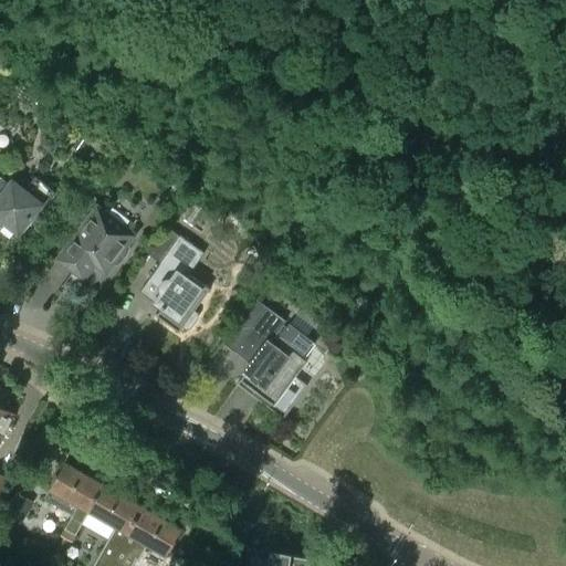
[(83,153),(90,143),(77,135),(71,146),(83,153)]
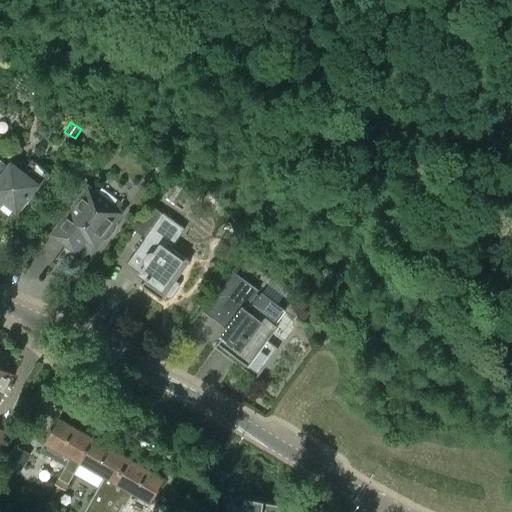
[(0,197),(17,210),(34,188),(38,191),(51,175),(32,161),(22,173),(11,165),(9,167),(0,160),(0,197)]
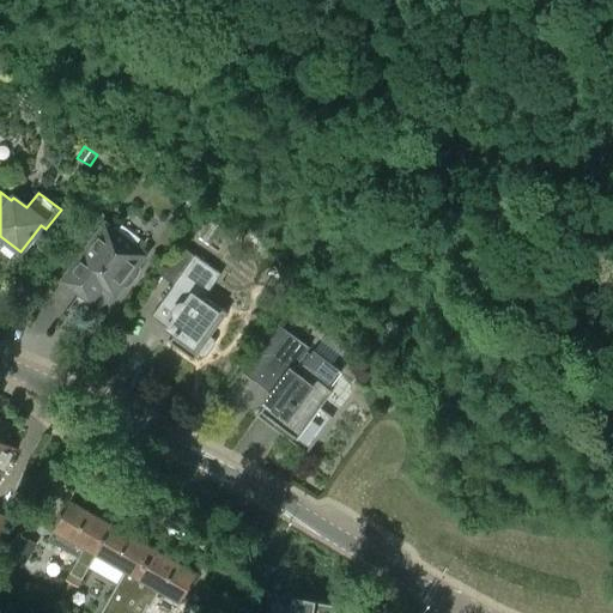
[(140,266),(138,265),(146,254),(104,224),(61,280),(80,295),(91,303),(103,287),(114,297),(123,285),(125,286),(128,286),(140,269),(140,266)]
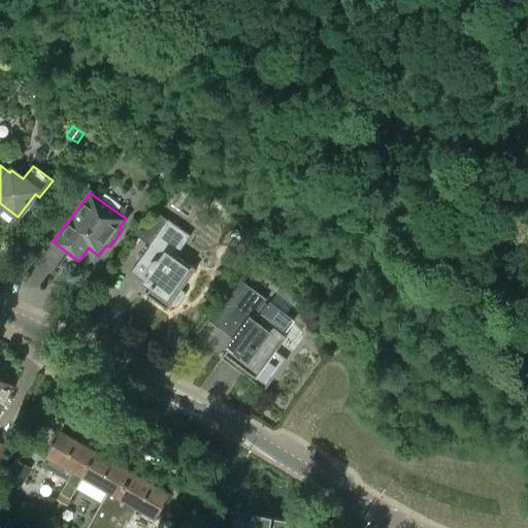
[(152,273),(141,288),(147,293),(145,295),(167,310),(171,305),(174,307),(177,305),(184,297),(185,293),(180,291),(196,270),(176,256),(190,236),(157,212),(136,240),(147,249),(139,261),(150,268),(150,271),(152,273)]
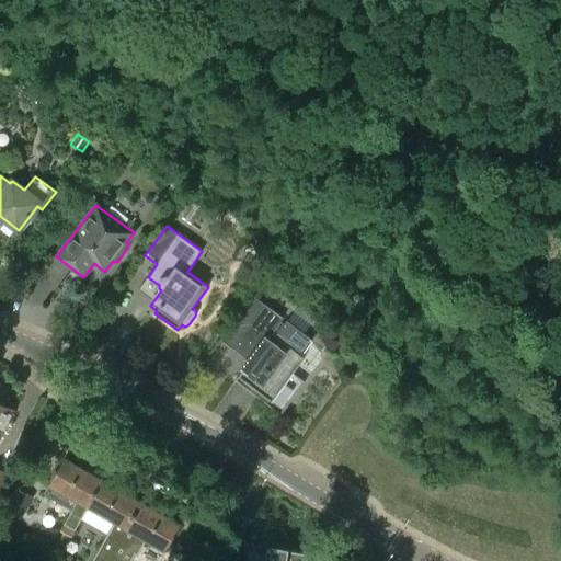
[(248,320),(261,302),(252,296),(239,313),(248,320)]
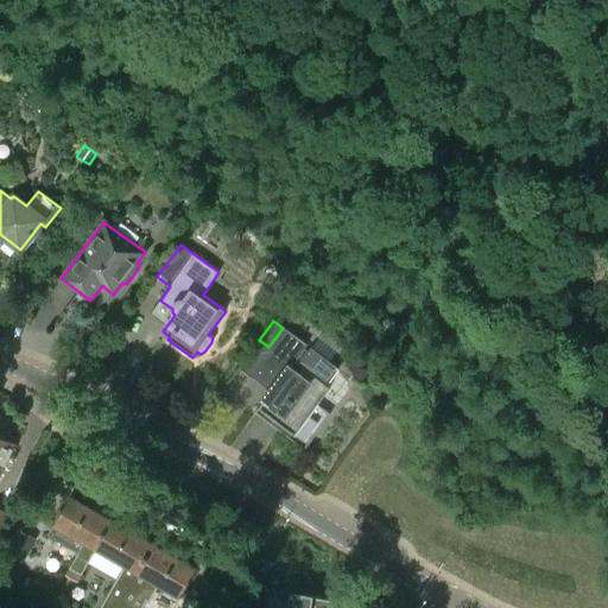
[(327,386),(339,369),(286,330),(252,378),(271,392),(254,413),(304,450),(330,415),(317,405),(330,388),(327,386)]
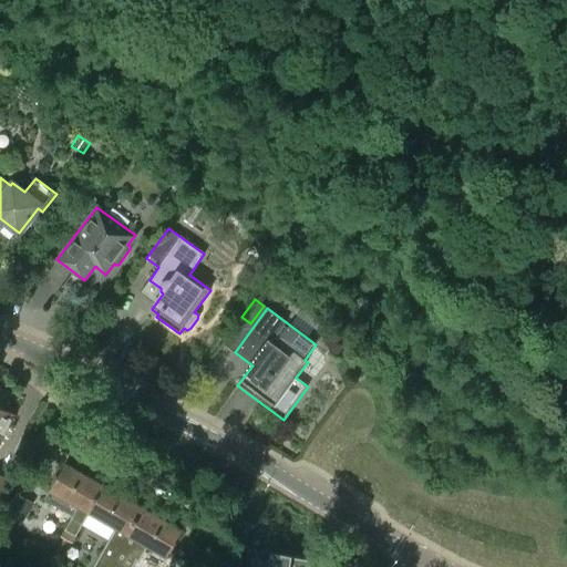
[(0,441),(13,414),(0,408),(0,441)]
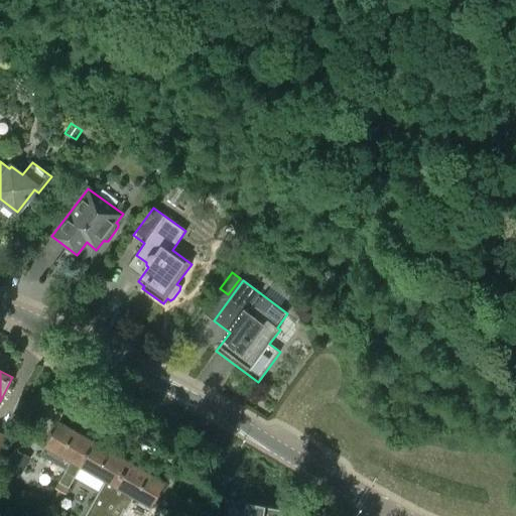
[(59,422),(41,455),(68,470),(59,483),(65,485),(70,488),(82,466),(95,442),(91,440),(92,438),(86,434),(84,436),(59,422)]
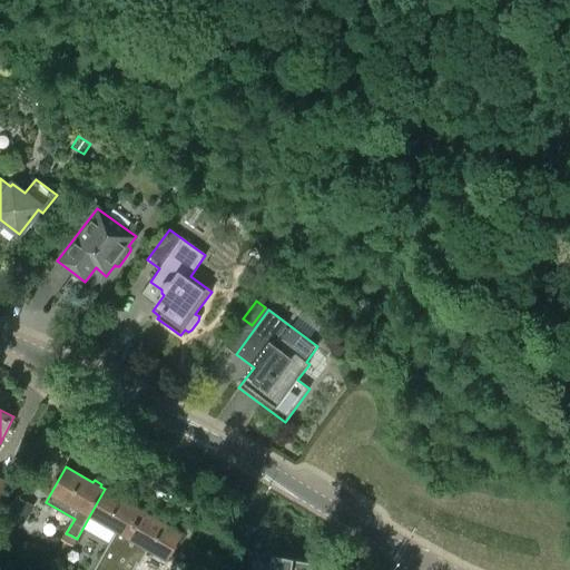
[(117,531),(94,569),(114,569),(119,563),(115,561),(119,553),(128,537),(144,511),(139,509),(140,507),(133,502),(131,504),(105,489),(90,514),(117,531)]
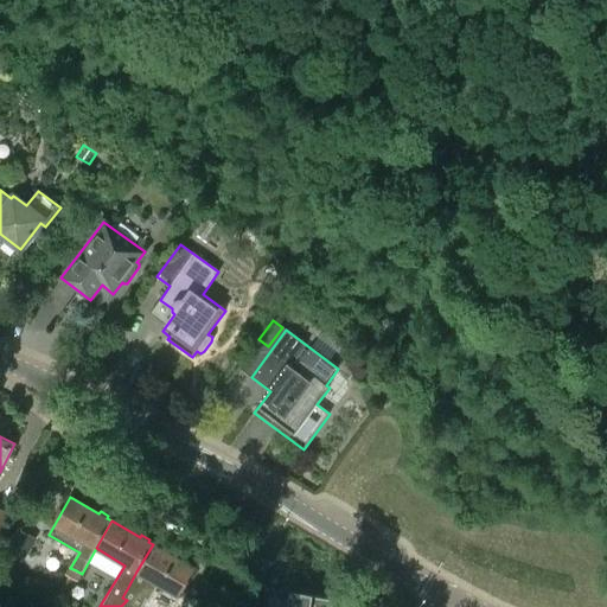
[(23,531),(17,543),(29,549),(34,538),(23,531)]
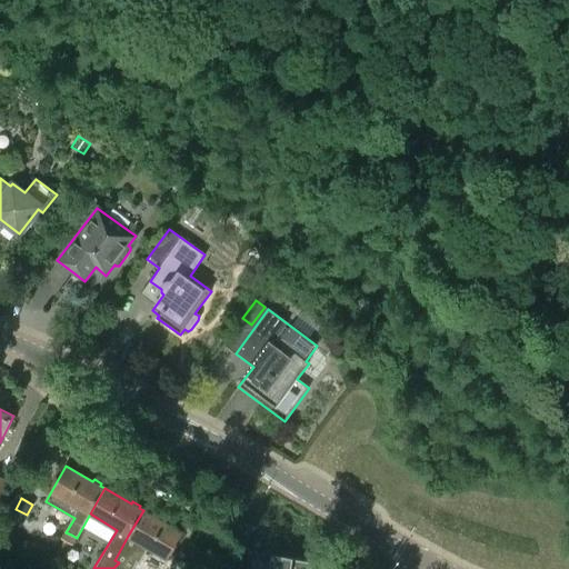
[(143,510),(128,536),(139,542),(167,558),(182,532),(155,517),(156,515),(148,510),(147,512),(143,510)]
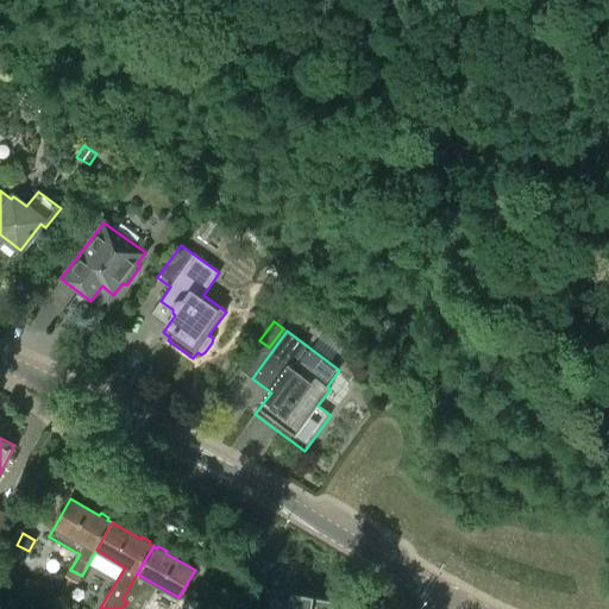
[(336,608),(338,602),(267,590),(263,608),(336,608)]
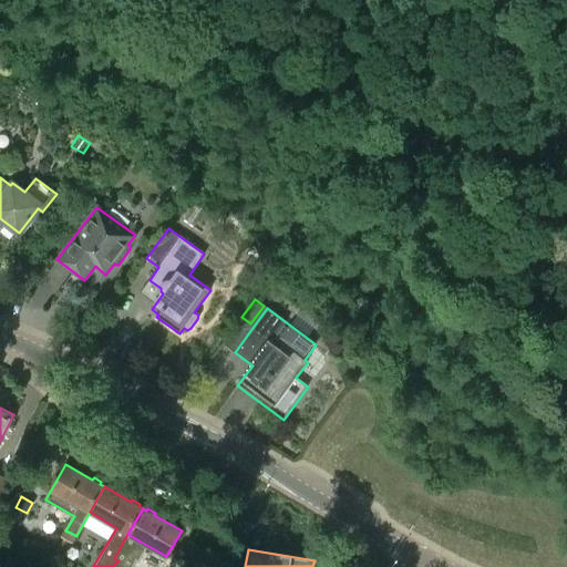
[(119,550),(114,558),(119,560),(113,566),(134,566),(137,562),(119,550)]
